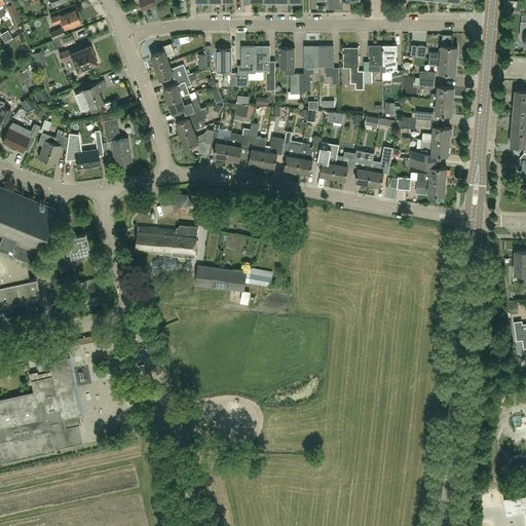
[(155,3),(162,0),(139,0),(143,10),(156,5),(155,3)]
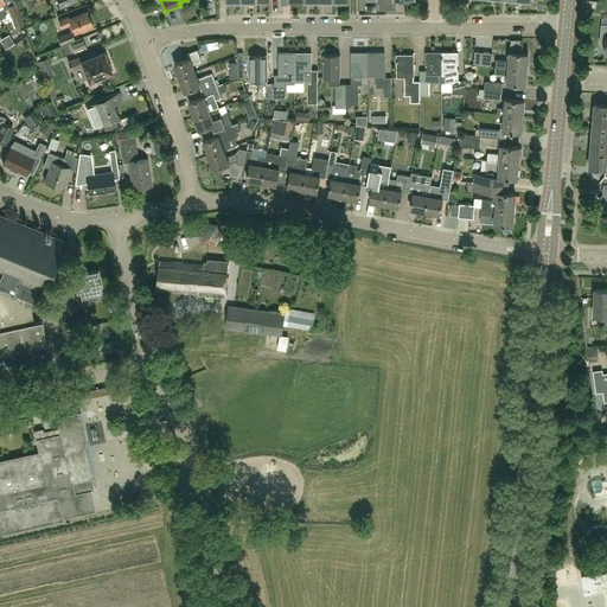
[(14,2),(7,5),(8,7),(7,8),(14,27),(23,25),(14,2)]
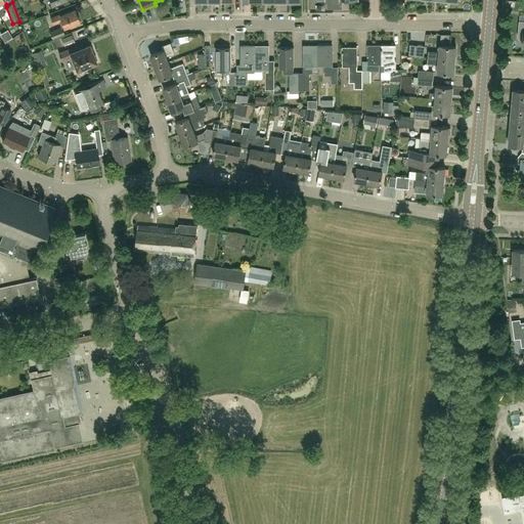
[(61,20),(64,28),(79,22),(75,9),(60,15),(59,14),(50,17),(53,24),(61,20)]
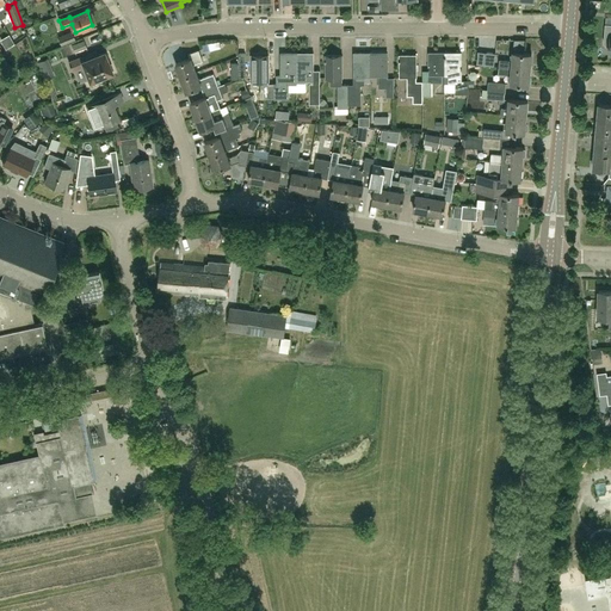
[(25,24),(18,26),(22,38),(29,36),(25,24)]
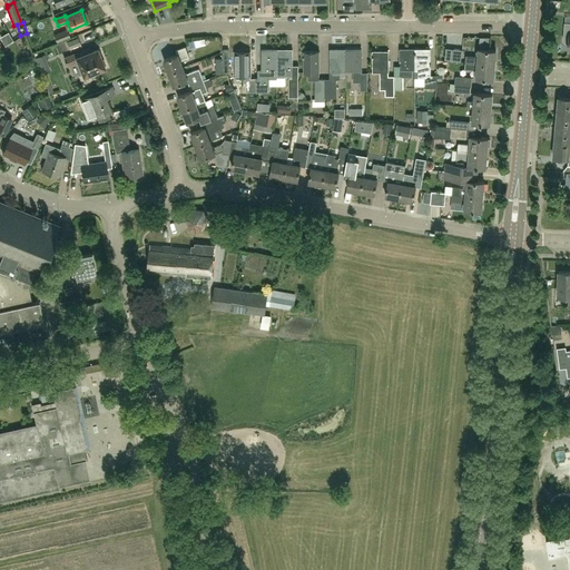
[(70,37),(67,29),(55,35),(57,42),(70,37)]
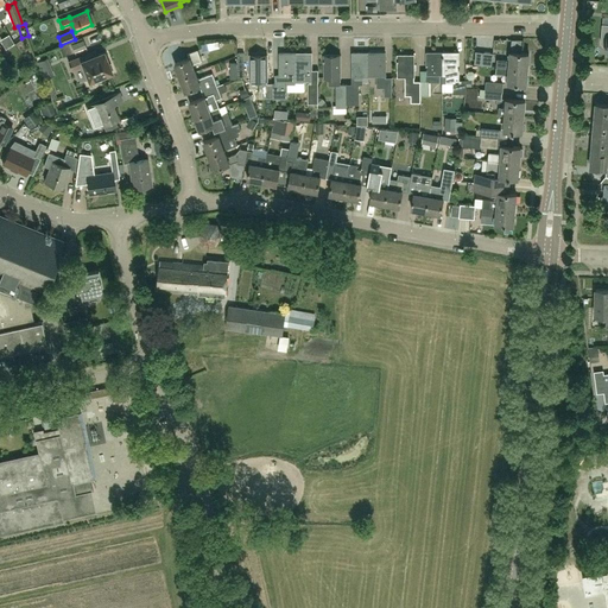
[(84,40),(73,45),(75,52),(87,48),(84,40)]
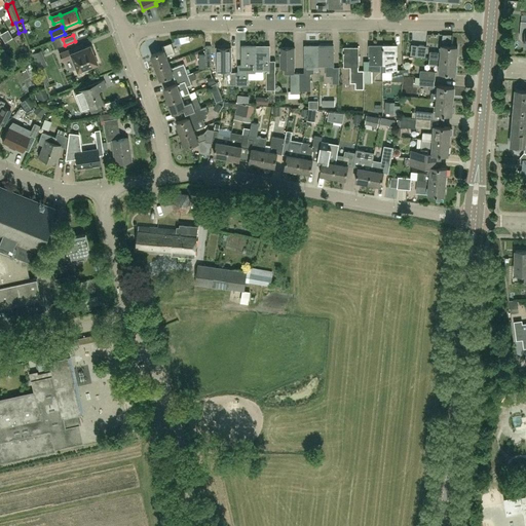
[(151,54),(156,67),(168,62),(166,55),(175,52),(172,43),(162,46),(163,50),(151,54)]
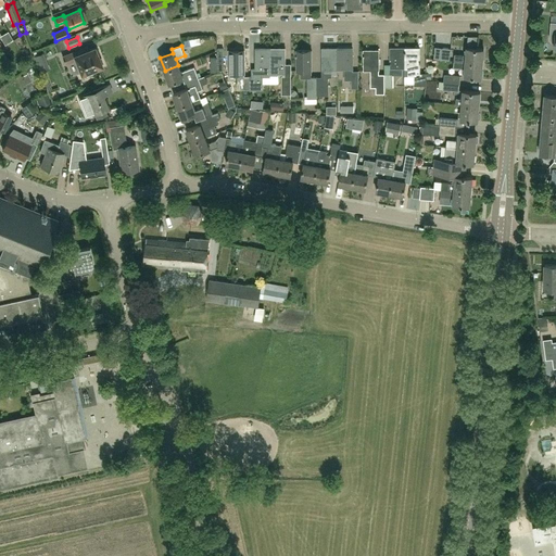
[(89,50),(88,47),(63,57),(65,64),(76,60),(81,74),(85,73),(86,76),(93,73),(92,70),(101,66),(97,55),(99,54),(97,48),(95,49),(95,48),(89,50)]
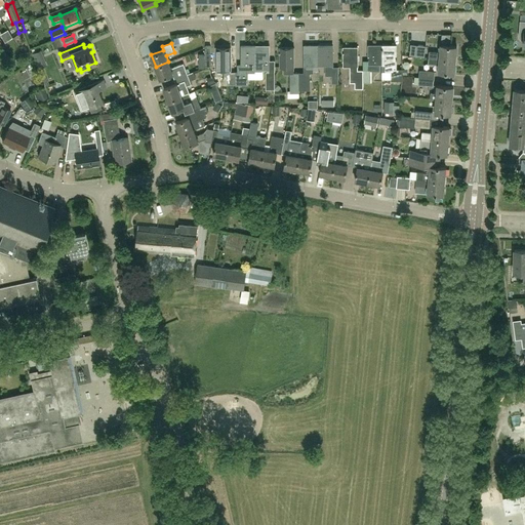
[(236,72),(236,84),(248,84),(247,78),(247,72),(252,72),(255,72),(255,71),(255,45),(241,45),(241,58),(241,61),(241,65),(238,65),(238,72),(236,72)]
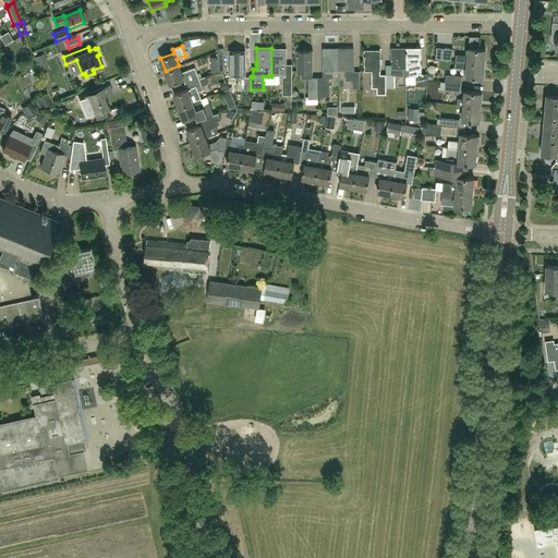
[(287,48),(271,48),(271,75),(279,75),(279,74),(286,74),(286,70),(287,70),(287,48)]
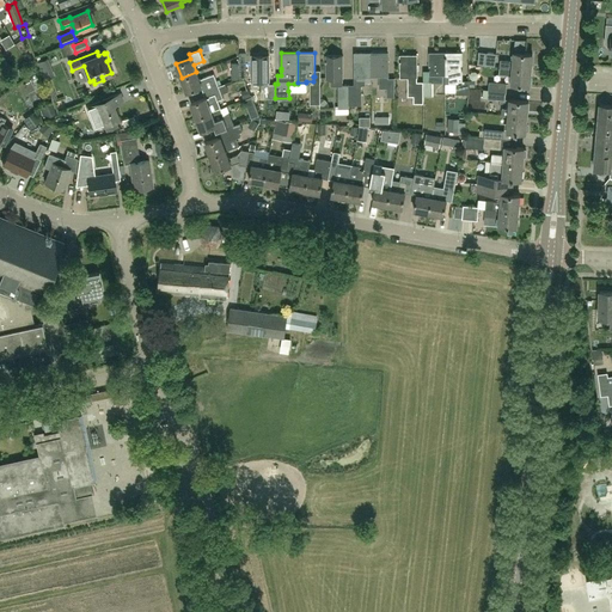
[(355,85),(349,85),(349,105),(361,105),(361,85),(365,85),(365,78),(372,78),(372,77),(372,53),(355,53),(355,85)]
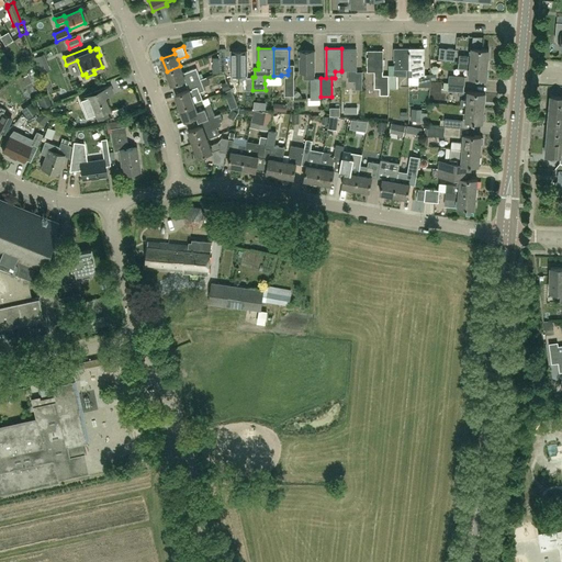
[(356,48),(341,48),(341,70),(348,70),(348,81),(355,81),(355,90),(362,90),(362,74),(356,74),(357,70),(356,48)]
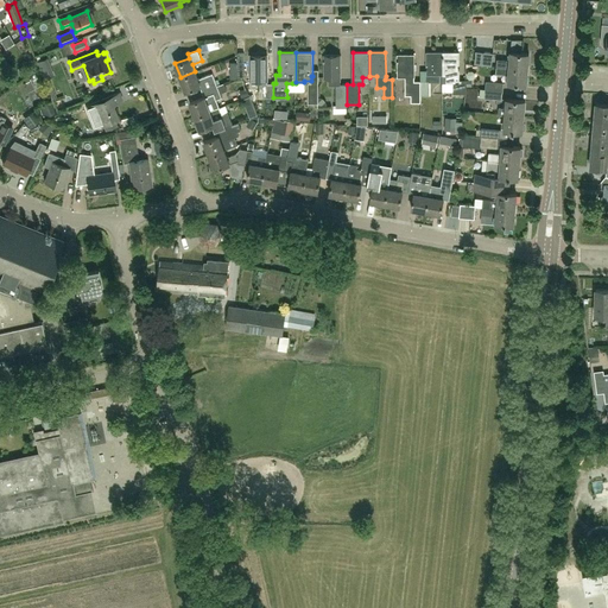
[(420,81),(420,95),(430,95),(430,82),(443,83),(443,52),(426,52),(426,69),(426,70),(426,81),(420,81)]
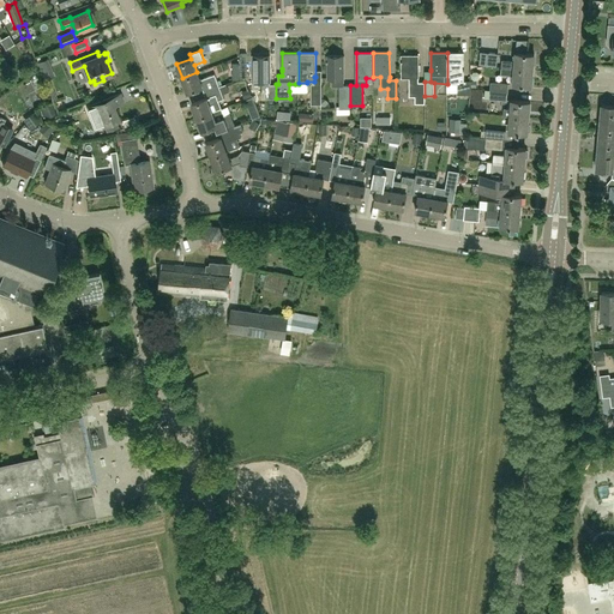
[(470,82),(464,82),(464,70),(464,68),(464,53),(447,53),(447,84),(458,84),(458,95),(470,95),(470,82)]
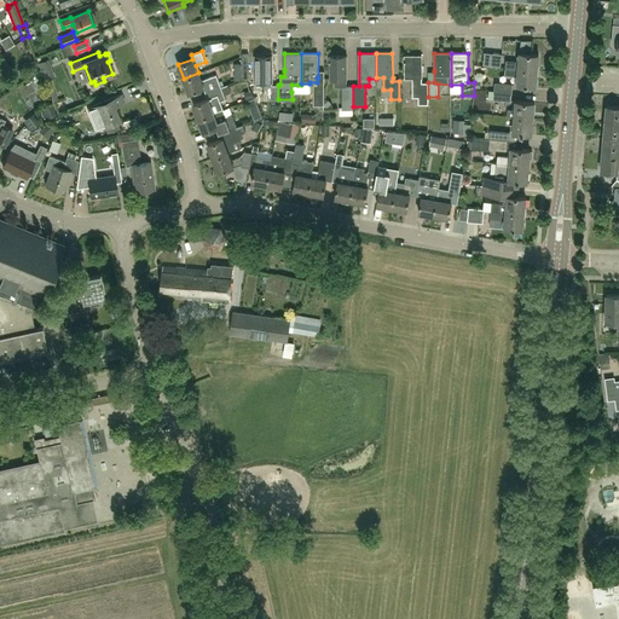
[(492,53),(491,67),(501,68),(502,55),(492,53)]
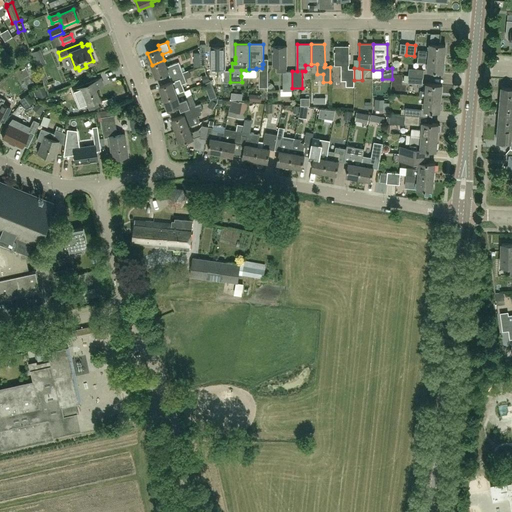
[(419,50),(418,56),(444,58),(446,45),(430,44),(429,51),(419,50)]
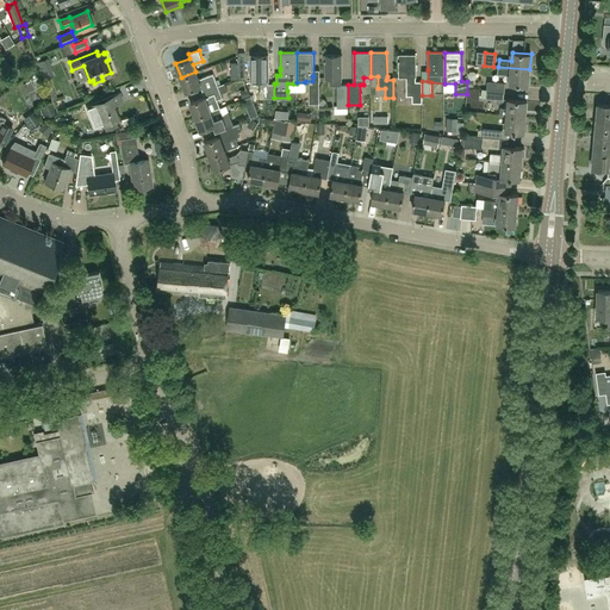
[(268,55),(251,56),(251,81),(268,81),(268,79),(268,55)]
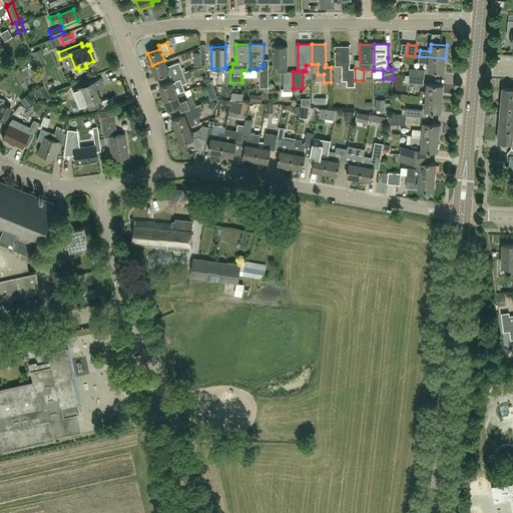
[(287,65),(288,65),(288,46),(274,46),(274,65),(278,65),(278,72),(284,72),(284,89),(281,89),(281,96),(292,96),(292,88),(293,88),(293,71),(287,71),(287,65)]
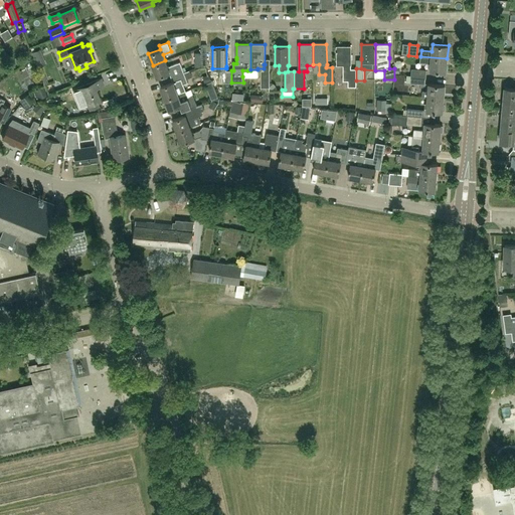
[(337,65),(343,65),(343,80),(348,80),(348,87),(356,87),(356,80),(356,68),(356,67),(351,67),(351,46),(337,46),(337,50),(336,50),(336,52),(337,52),(337,65)]
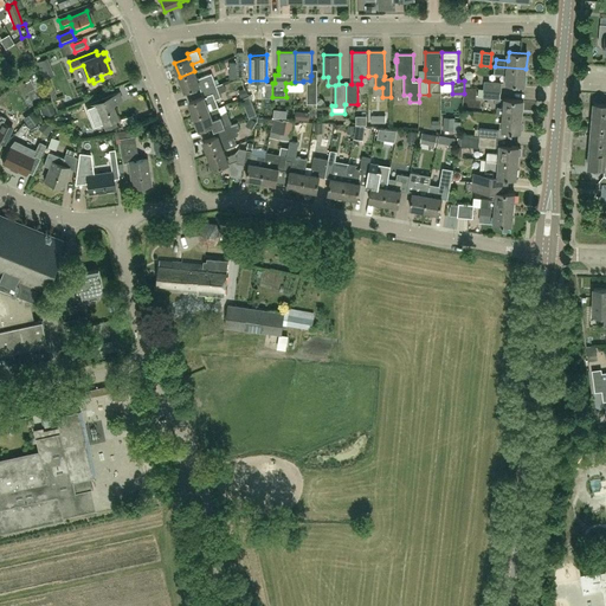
[(507,75),(507,83),(524,85),(526,69),(495,66),(494,73),(507,75)]
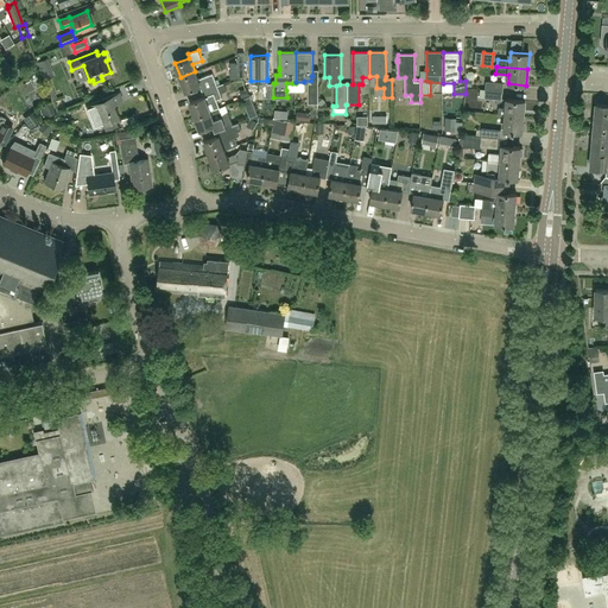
[(201,86),(202,92),(217,86),(213,74),(198,80),(195,71),(181,77),(185,92),(201,86)]
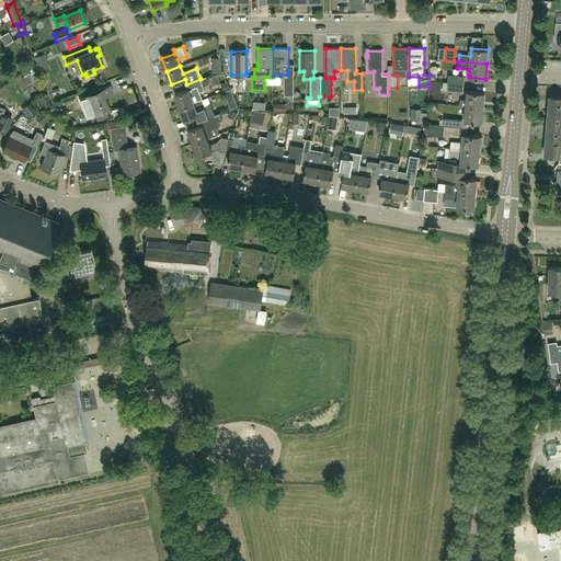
[(448,75),(448,82),(464,83),(465,76),(448,75)]
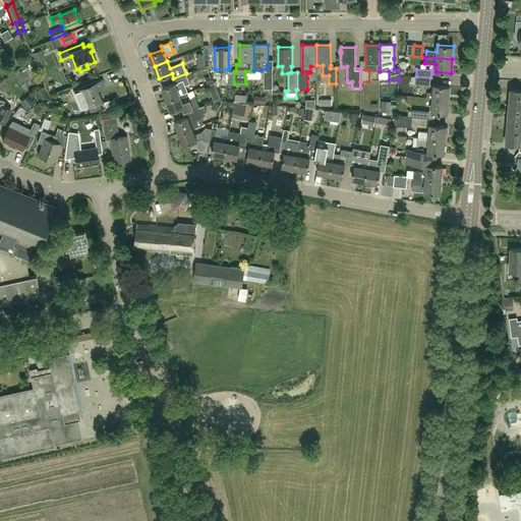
[(234,71),(226,71),(226,75),(222,75),(223,83),(234,83),(234,71)]
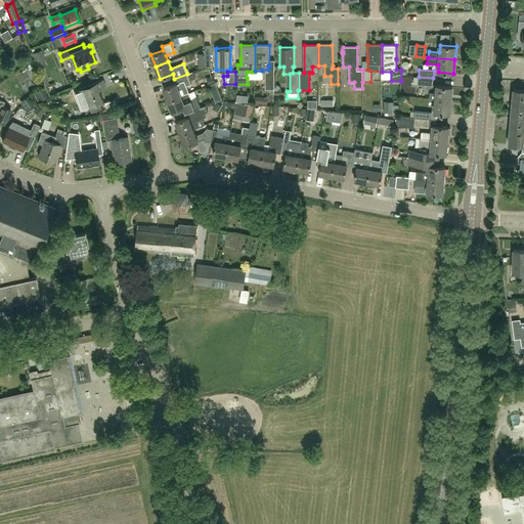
[(274,89),(274,72),(266,72),(265,89),(274,89)]
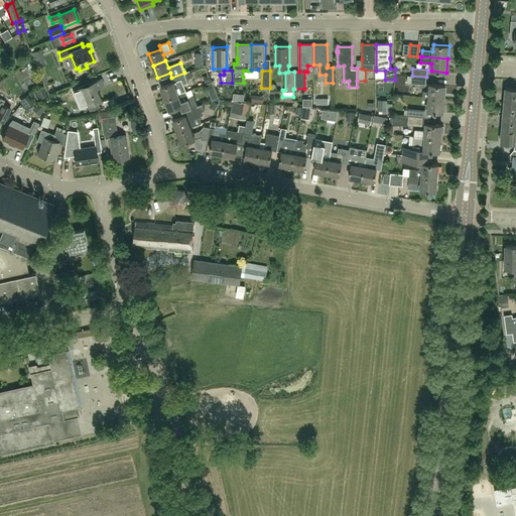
[(187,83),(184,73),(171,78),(173,82),(161,87),(165,99),(178,94),(175,88),(187,83)]
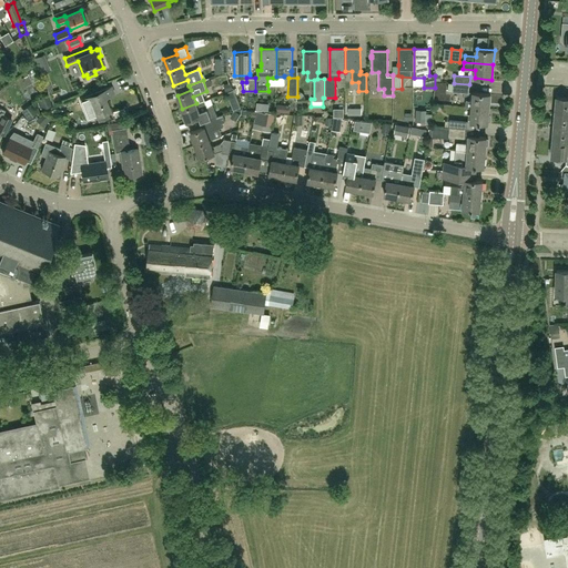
[(469,84),(454,83),(453,91),(469,92),(469,84)]
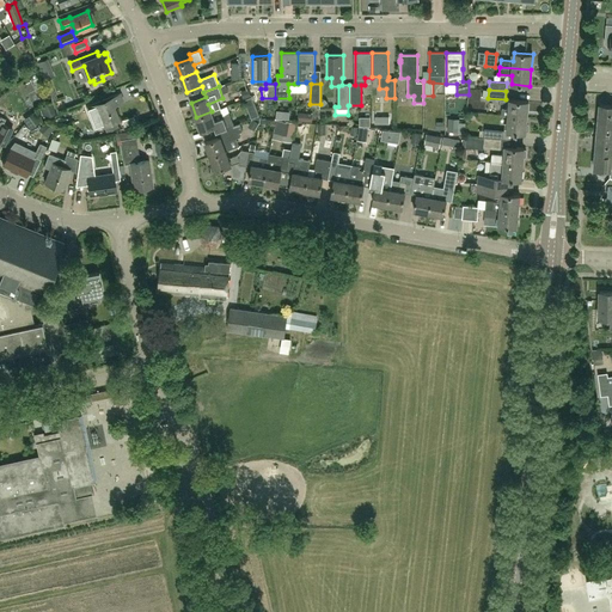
[(102,126),(104,124),(106,129),(109,130),(116,127),(117,124),(115,120),(118,118),(114,105),(123,101),(120,93),(93,104),(102,126)]
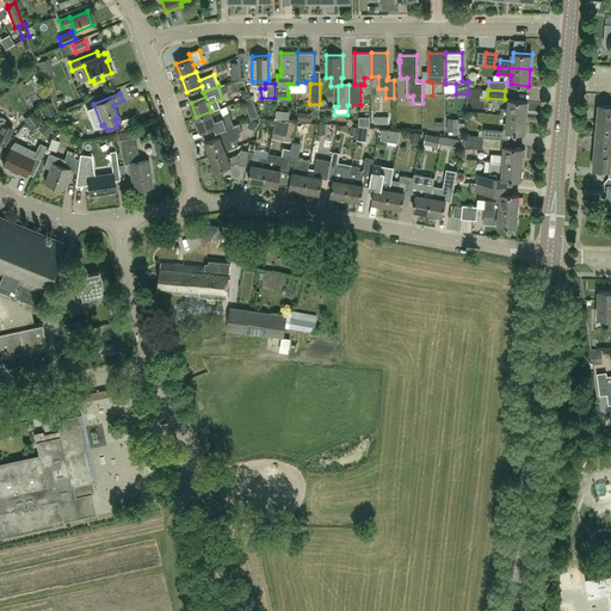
[(507,116),(507,115),(526,117),(528,100),(510,99),(508,109),(501,107),(500,115),(507,116)]
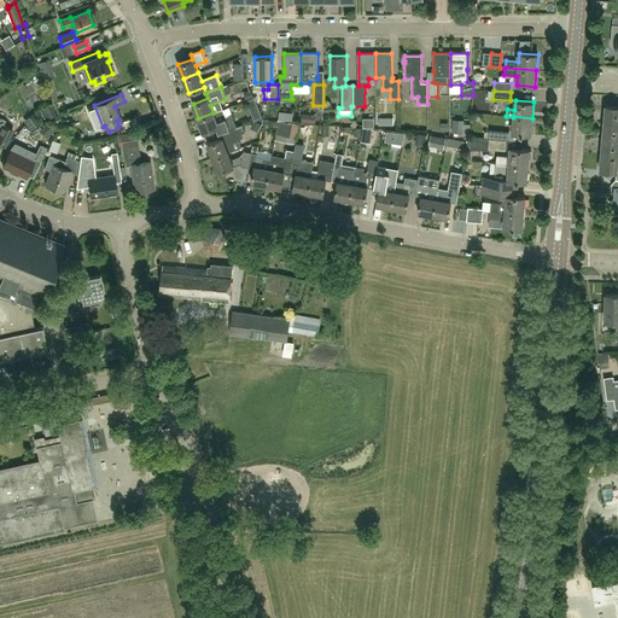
[(52,105),(40,109),(42,118),(46,117),(46,118),(56,115),(52,105)]
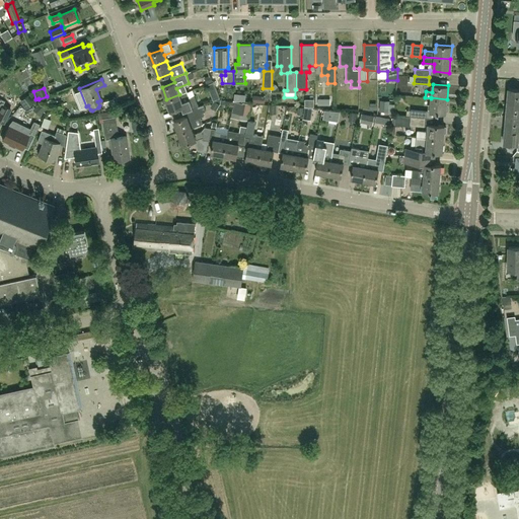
[(518,88),(509,88),(509,89),(507,102),(518,102),(518,88)]
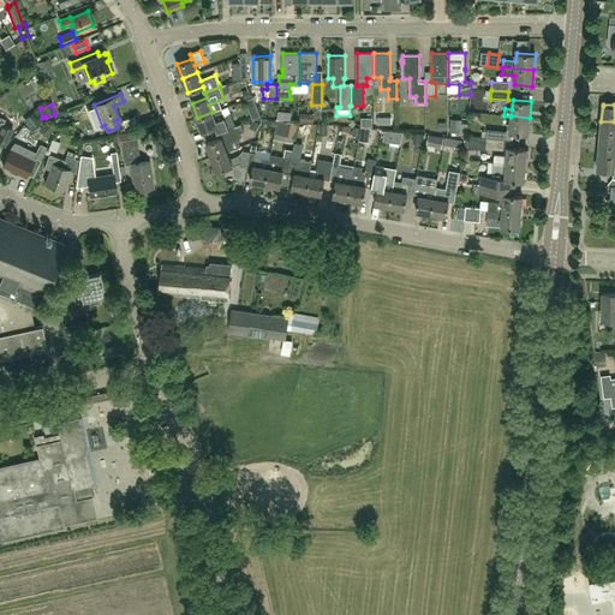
[(218,126),(220,132),(236,126),(231,114),(225,117),(221,108),(213,112),(197,118),(202,132),(218,126)]
